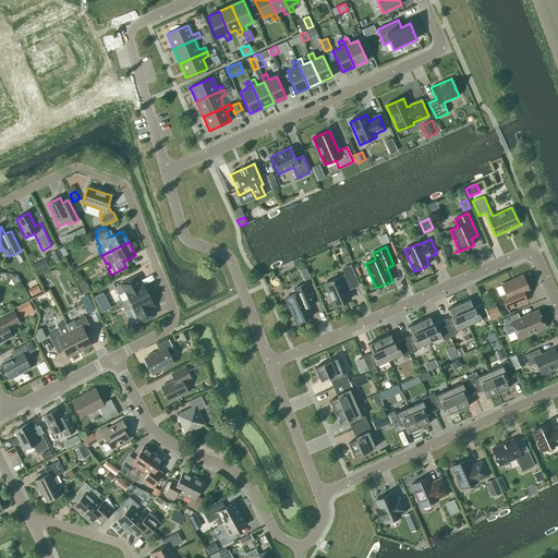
[(58,250),(50,253),(56,264),(62,261),(61,257),(59,254),(58,250)]
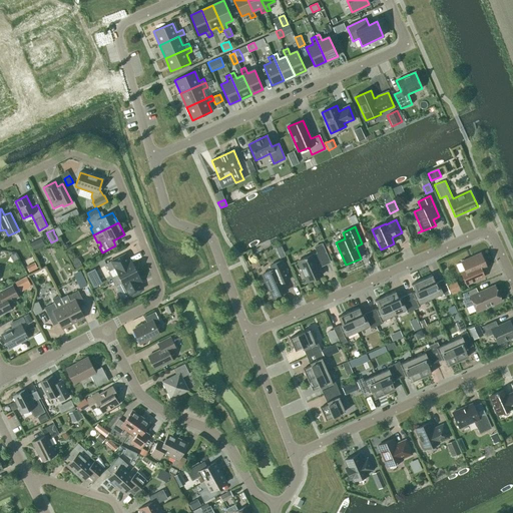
[(14,236),(16,241),(23,238),(20,232),(14,236)]
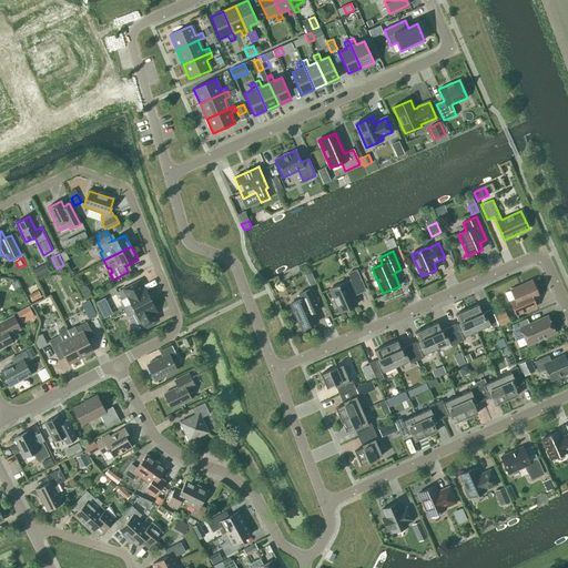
[(41,266),(39,266),(43,275),(49,272),(46,264),(44,264),(41,266)]
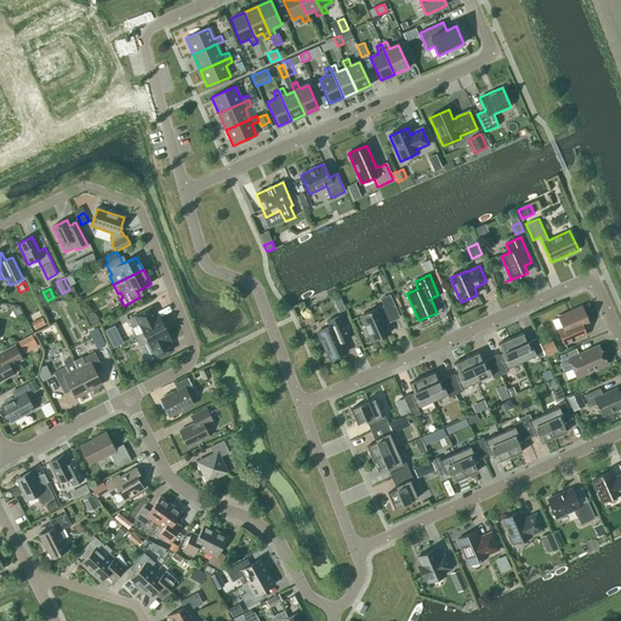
[(369,313),(360,317),(371,341),(389,334),(386,324),(399,318),(389,296),(381,300),(383,307),(370,312),(369,313)]
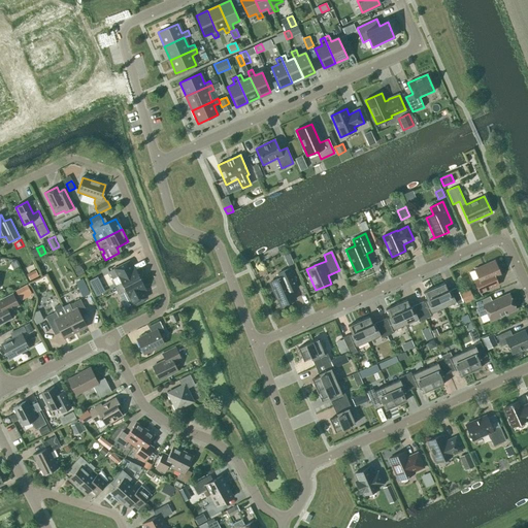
[(120,266),(108,272),(112,279),(116,286),(113,287),(117,291),(140,278),(131,260),(120,266)]
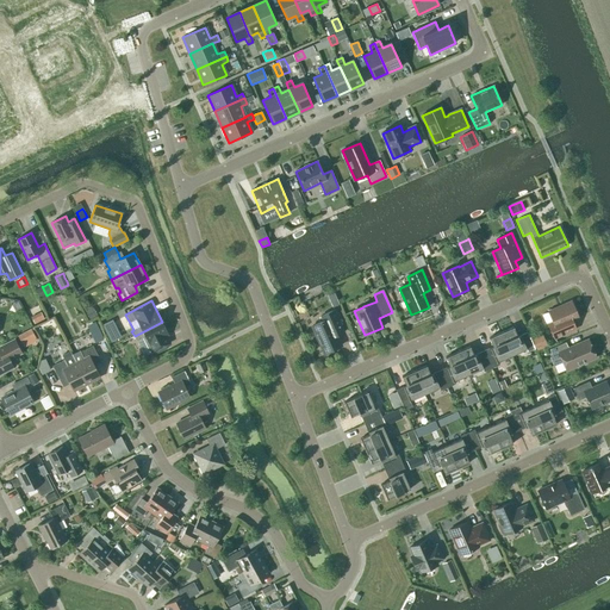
[(571,302),(548,312),(553,322),(548,324),(554,338),(576,329),(572,321),(578,318),(571,302)]
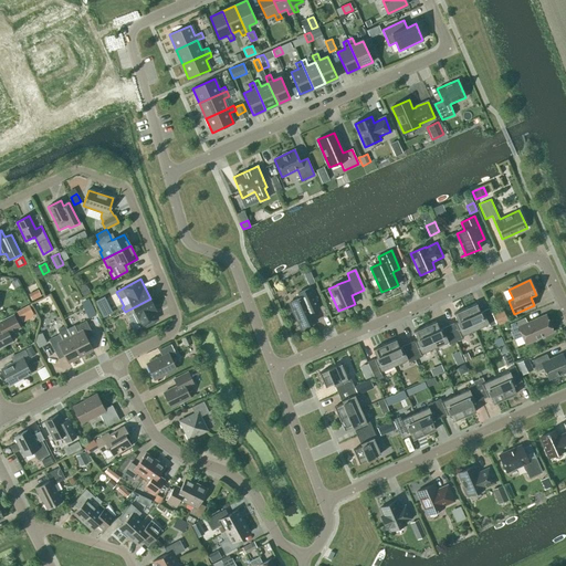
[(90,293),(86,285),(79,289),(83,296),(90,293)]
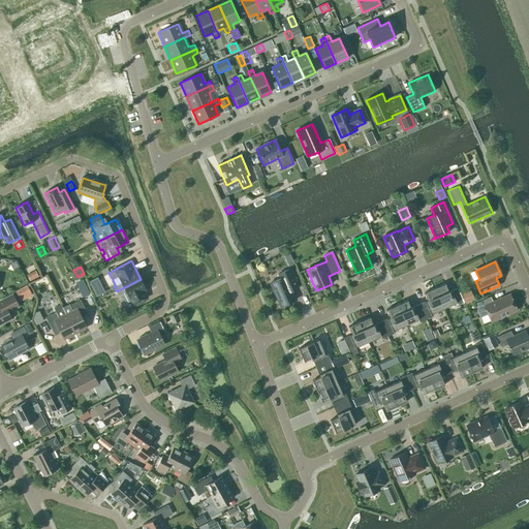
[(271,283),(281,307),(296,300),(292,291),(299,288),(290,269),(278,275),(280,279),(271,283)]
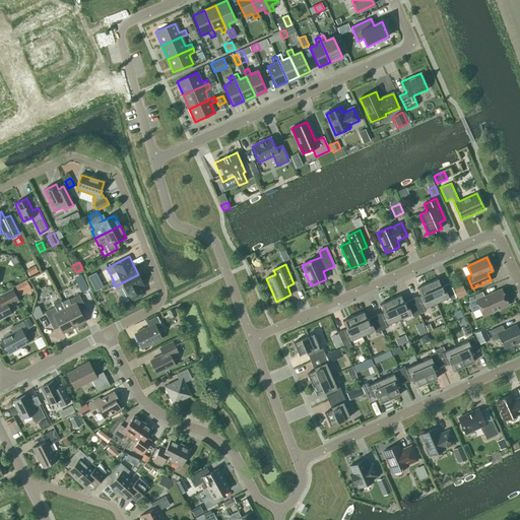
[(29,273),(39,270),(37,265),(27,268),(29,273)]
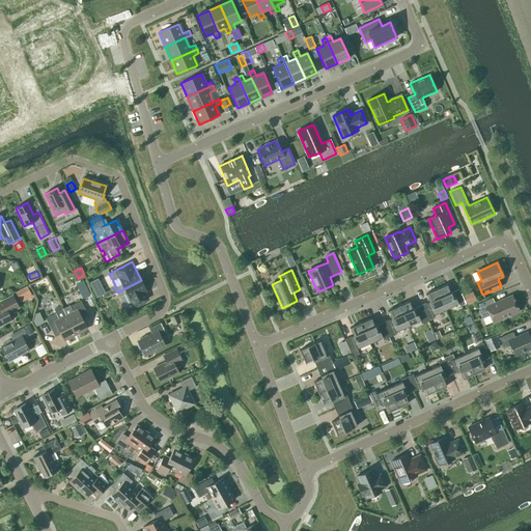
[(141,280),(117,292),(119,298),(124,295),(128,302),(131,308),(147,300),(144,292),(146,291),(141,280)]
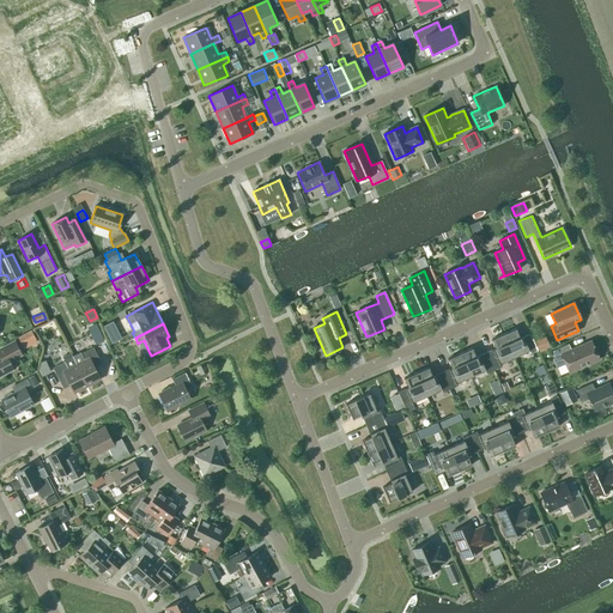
[(102,337),(96,326),(87,329),(93,340),(102,337)]
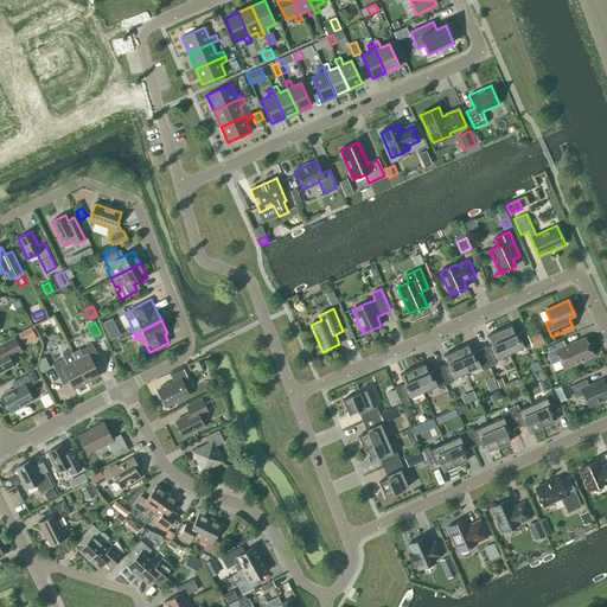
[(515,334),(511,326),(498,331),(509,355),(523,347),(524,351),(532,347),(524,331),(515,334)]
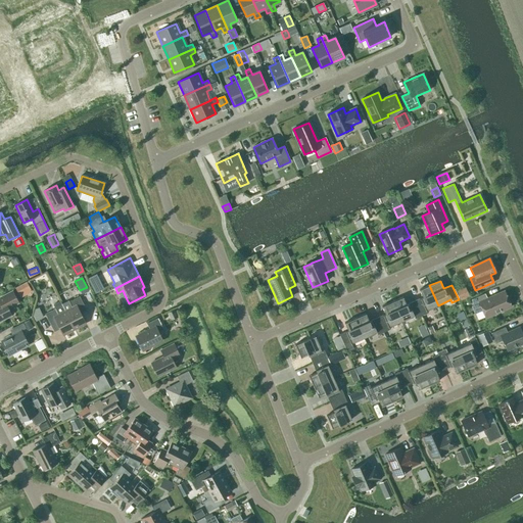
[(14,288),(19,297),(31,292),(27,282),(14,288)]
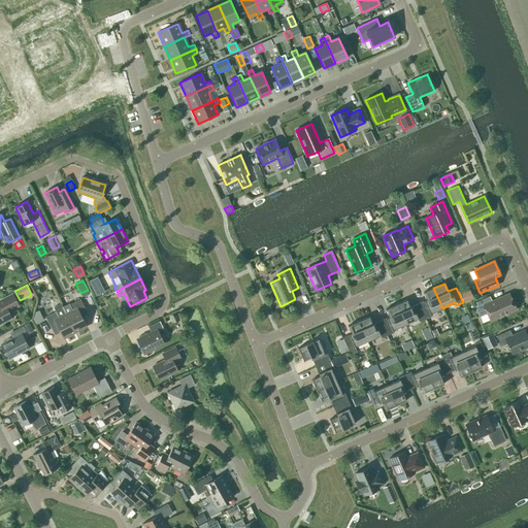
[(430,314),(442,308),(433,288),(423,293),(427,300),(418,304),(425,319),(431,317),(430,314)]
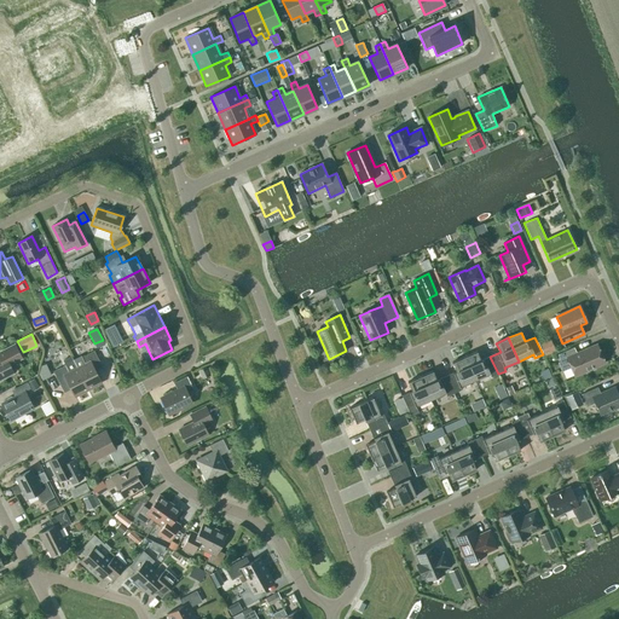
[(553,345),(542,350),(544,356),(555,351),(554,348),(554,347),(553,345)]
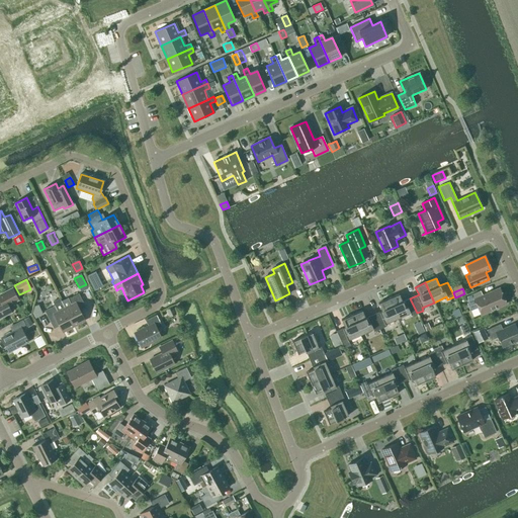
[(0,317),(11,312),(8,306),(18,299),(12,289),(0,295),(0,301),(0,303),(0,317)]
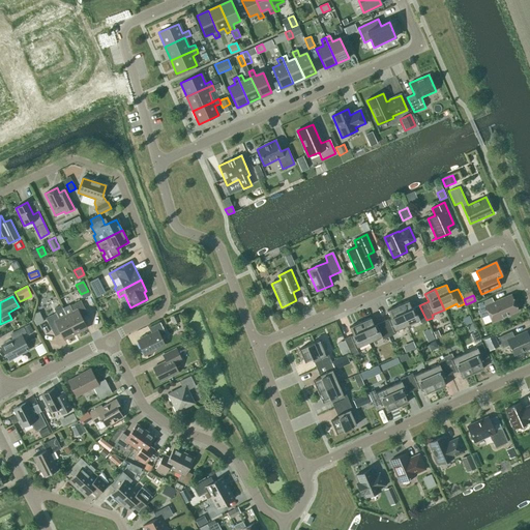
[(492,323),(502,319),(508,316),(507,315),(518,311),(511,296),(494,303),(492,298),(477,304),(480,311),(478,312),(480,318),(489,315),(492,323)]
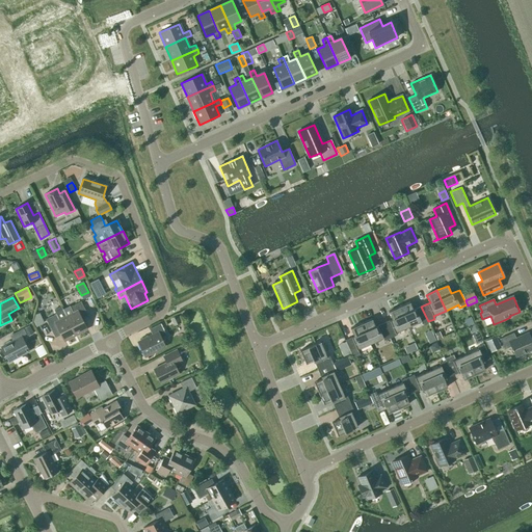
[(70,307),(62,311),(67,317),(76,335),(87,329),(80,316),(86,313),(81,302),(70,308),(70,307)]
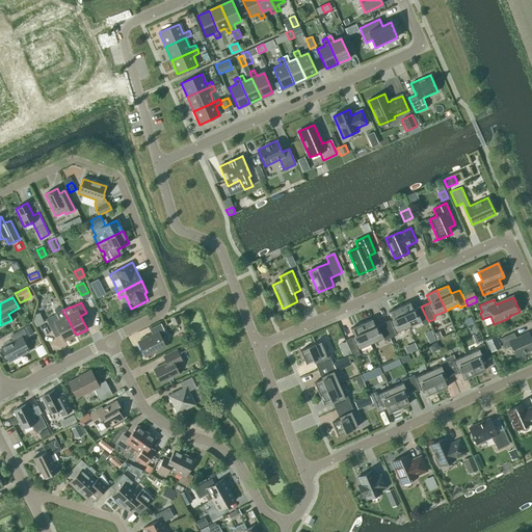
[(421,322),(422,324),(428,321),(421,307),(413,310),(409,302),(399,308),(407,327),(421,322)]
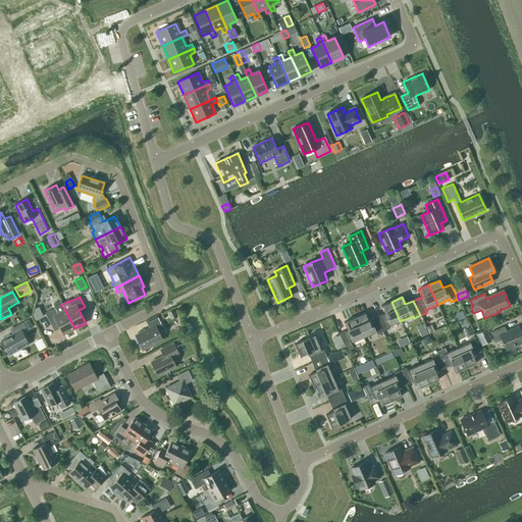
[(55,308),(45,314),(50,324),(56,322),(59,327),(63,334),(74,328),(65,311),(61,305),(59,301),(53,304),(55,308)]
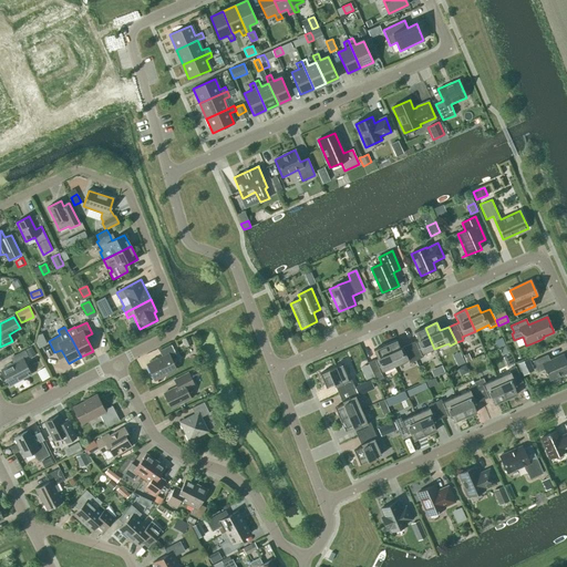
[(421,354),(434,349),(425,328),(414,332),(418,341),(409,344),(415,361),(422,358),(421,354)]
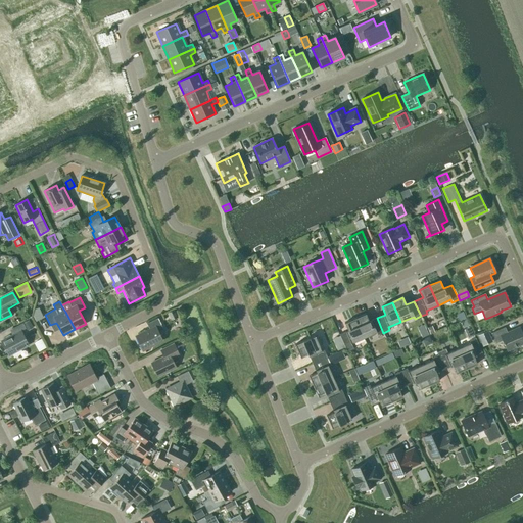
[(35,310),(33,316),(36,322),(43,318),(40,312),(40,311),(38,307),(35,310)]
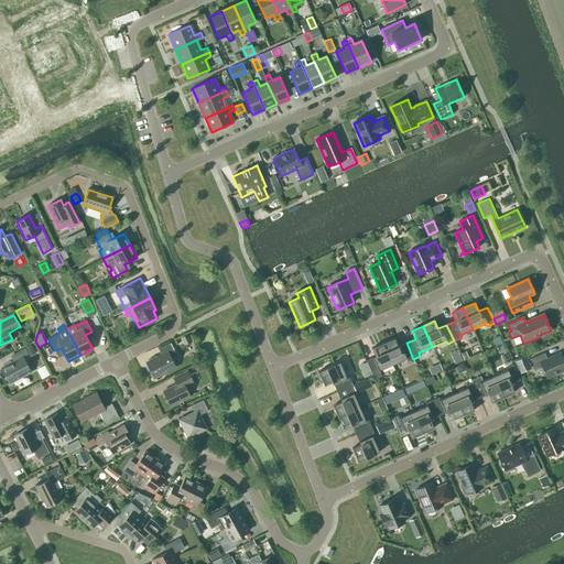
[(191,342),(187,334),(181,337),(184,345),(191,342)]
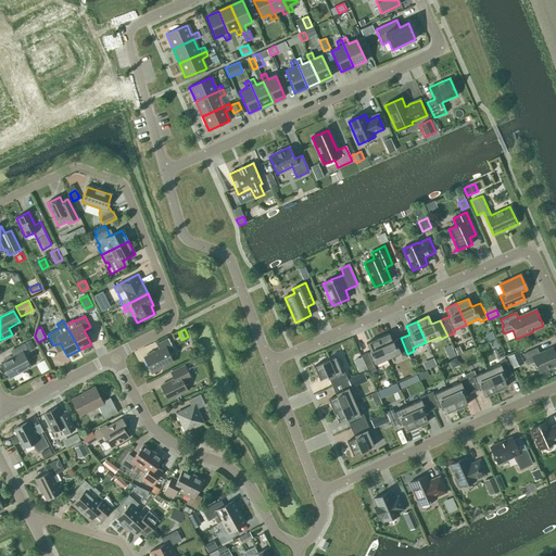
[(392,342),(389,333),(377,339),(387,359),(400,354),(401,356),(407,354),(401,338),(392,342)]
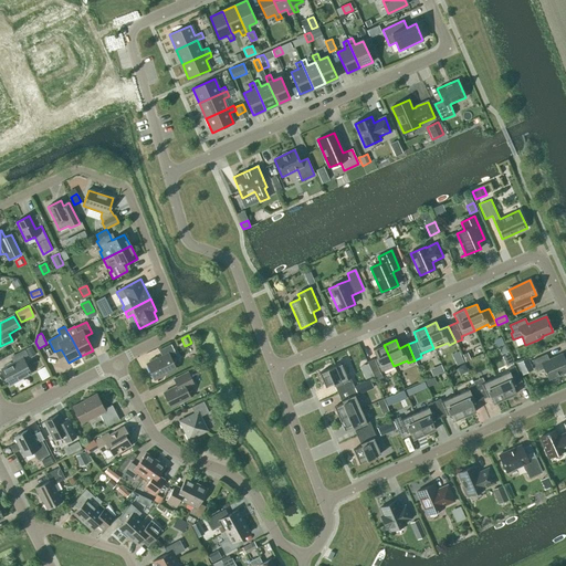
[(176,368),(171,360),(177,357),(170,345),(158,350),(163,357),(147,365),(154,379),(176,368)]
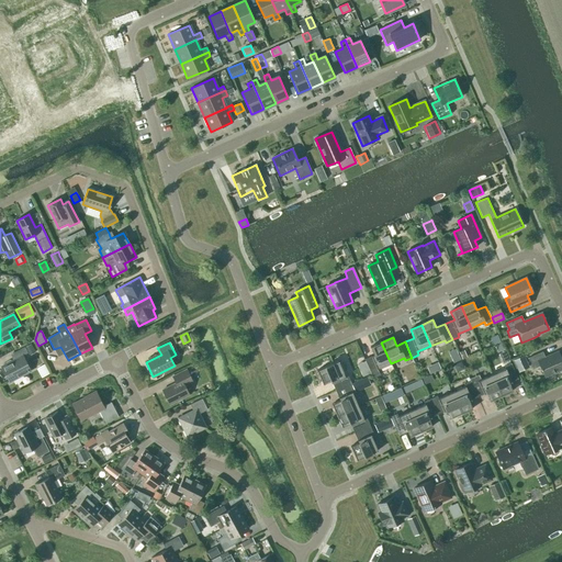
[(378,369),(391,363),(381,343),(370,347),(373,356),(364,359),(369,369),(371,373),(373,379),(380,375),(378,369)]
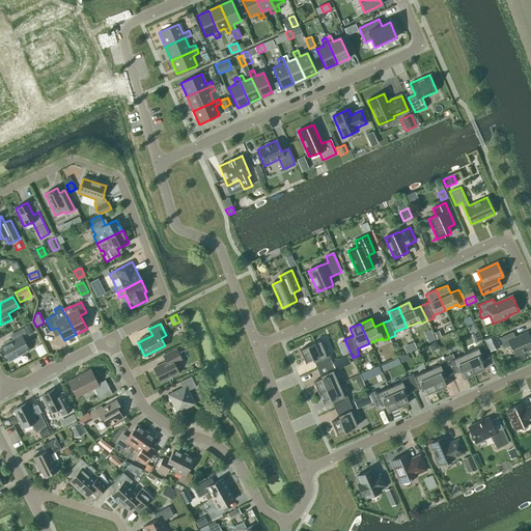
[(26,327),(23,328),(25,331),(26,334),(27,336),(33,333),(29,325),(27,326),(26,327)]
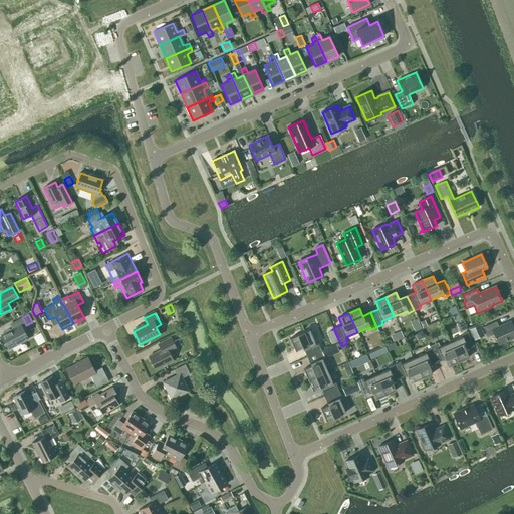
[(456,315),(453,317),(455,322),(461,320),(459,314),(457,315),(456,315)]
